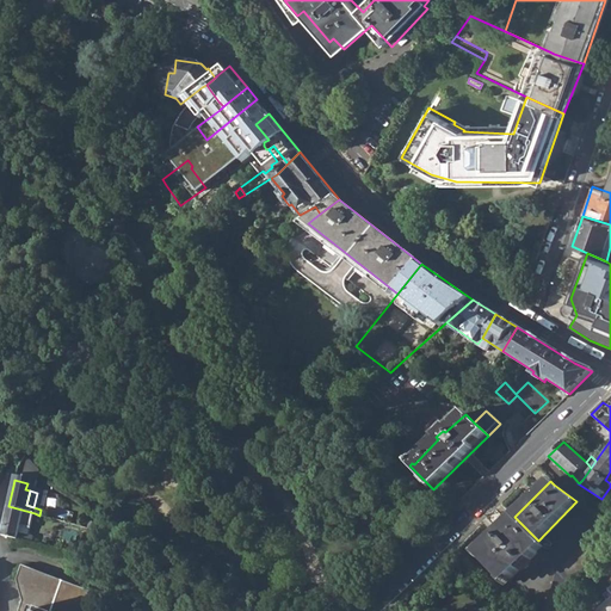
[(1,532),(34,541),(35,535),(29,534),(19,530),(22,524),(30,528),(35,513),(8,506),(1,532)]
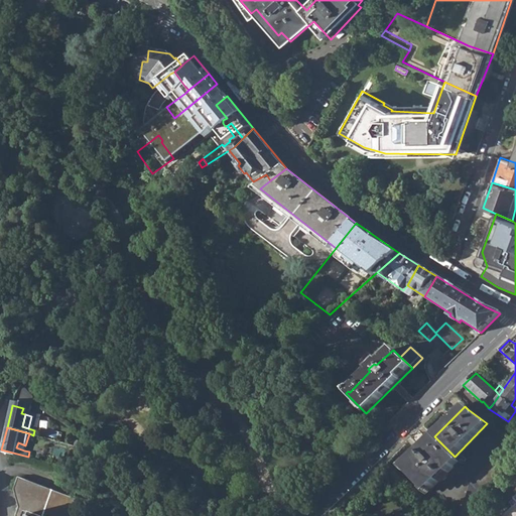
[(403,468),(428,492),(460,462),(455,457),(434,436),(403,468)]
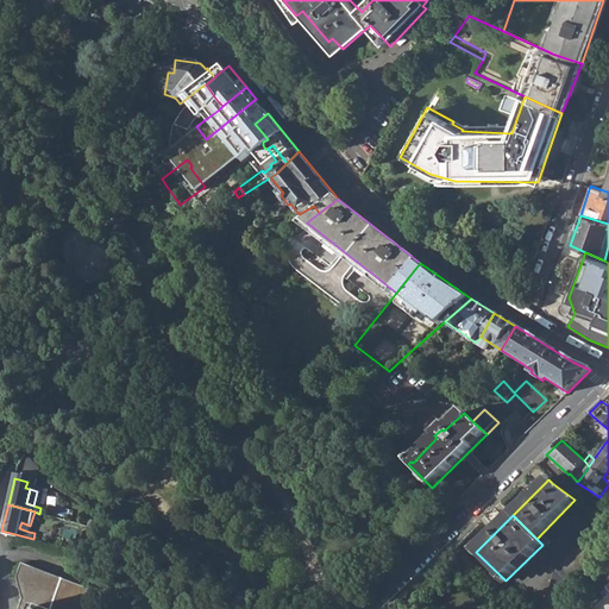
[(98,545),(76,540),(74,548),(80,550),(95,553),(95,552),(98,545)]
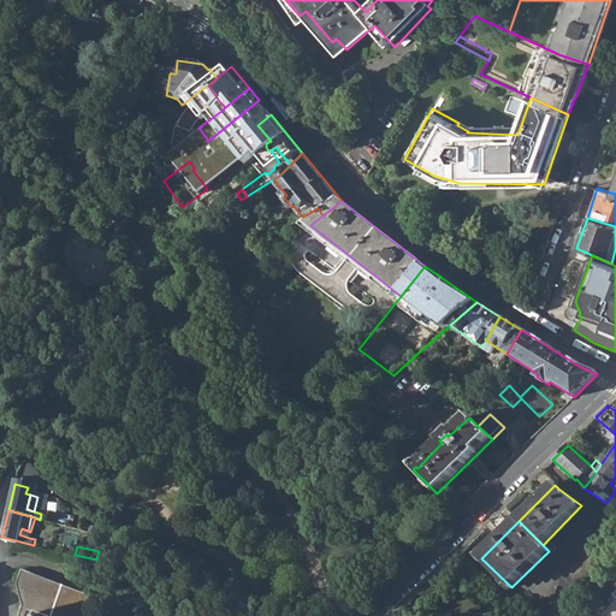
[(99,615),(105,602),(22,567),(16,585),(22,605),(17,615),(99,615)]
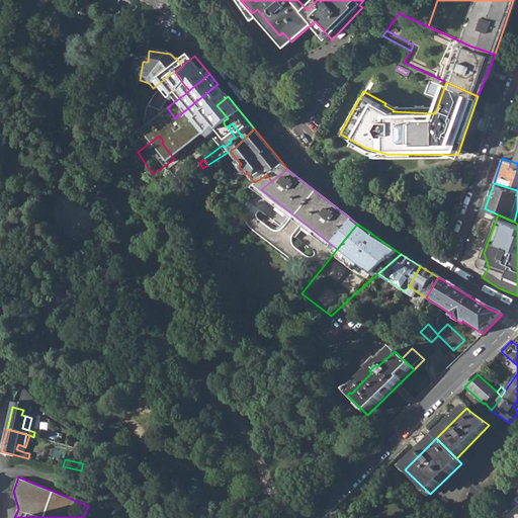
[(463,517),(480,517),(481,513),(489,490),(478,480),(472,485),(463,517)]
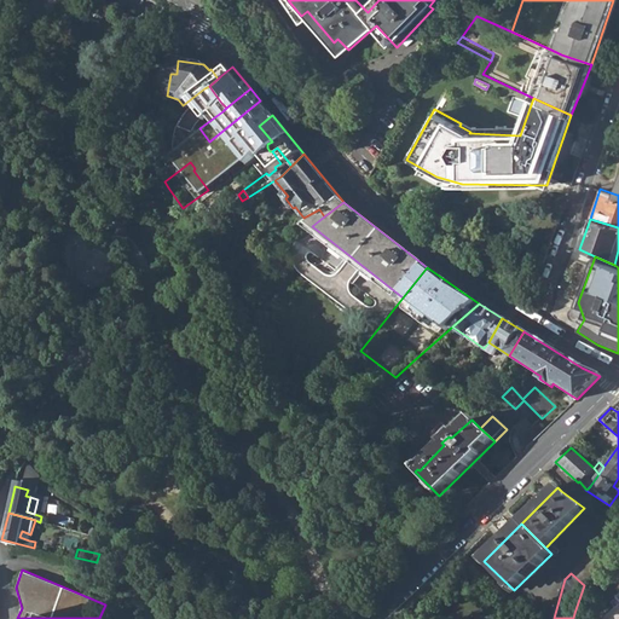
[(618,618),(618,608),(607,618),(595,618),(574,613),(573,618),(618,618)]
